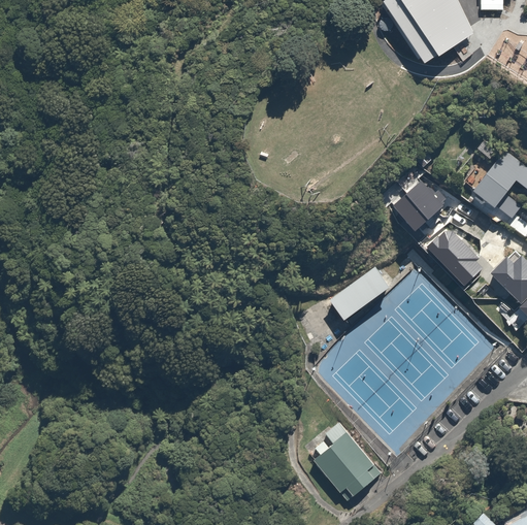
[(480,0),(480,8),(502,8),(502,0),(480,0)]
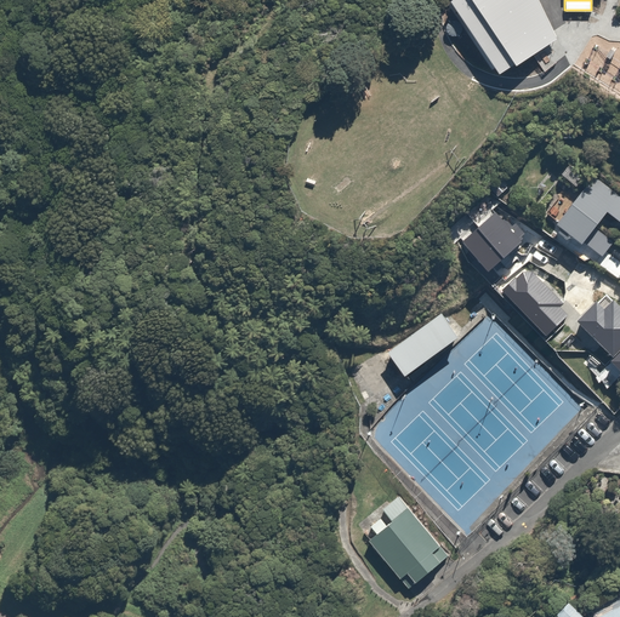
[(619,195),(596,177),(557,226),(563,230),(558,236),(568,245),(573,239),(585,249),(587,245),(601,256),(613,240),(596,227),(607,213),(619,223),(619,195)]
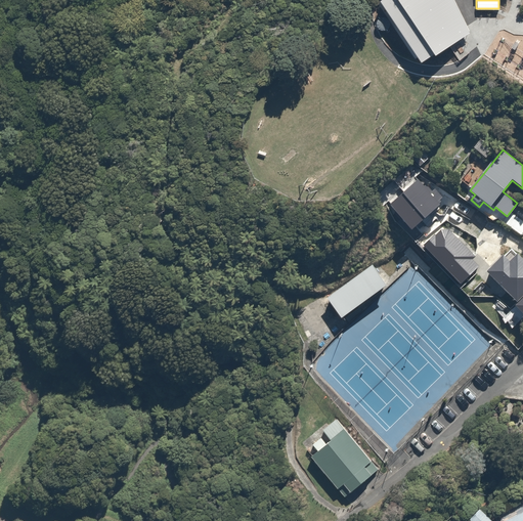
[(508,259),(491,275),(519,303),(522,298),(522,261),(520,258),(513,264),(508,259)]
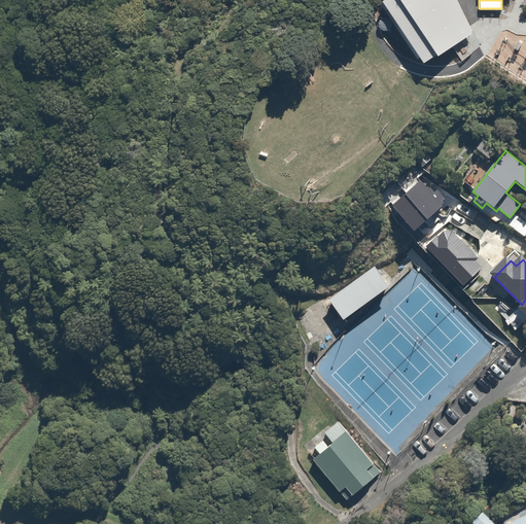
[(343,320),(388,287),(374,266),(328,300),(343,320)]
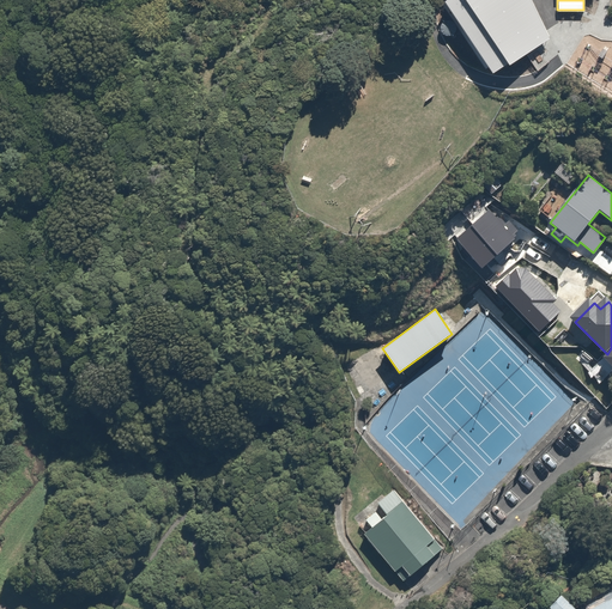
[(371,525),(363,531),(394,571),(395,570),(403,579),(410,574),(444,546),(393,488),(376,501),(387,513),(381,518),(374,510),(364,517),(371,525)]
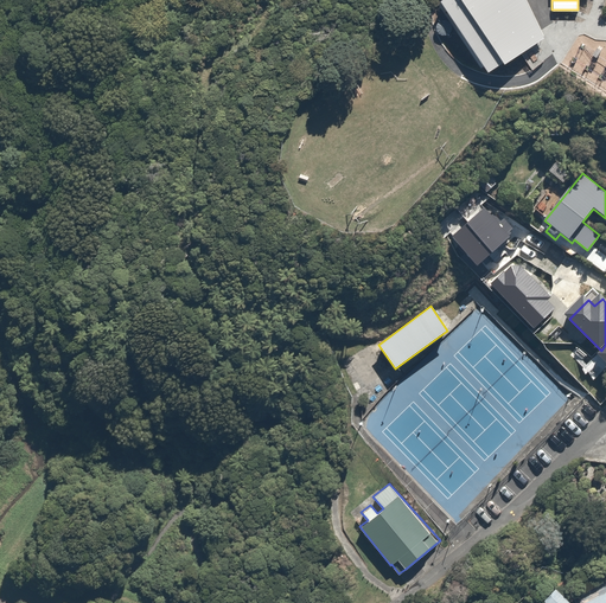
[(572,602),(555,588),(543,601),(544,602),(572,602)]
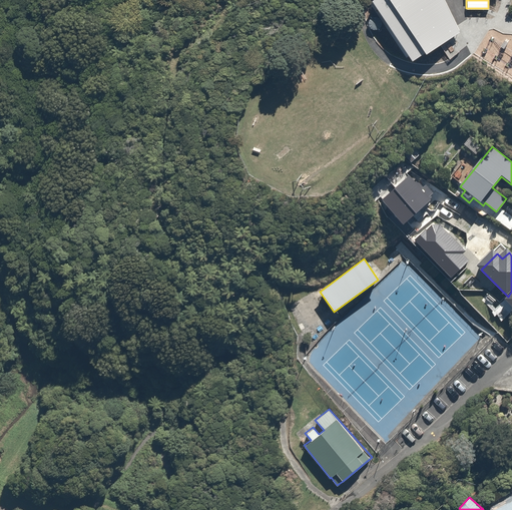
[(511,509),(511,501),(492,509),(511,509)]
